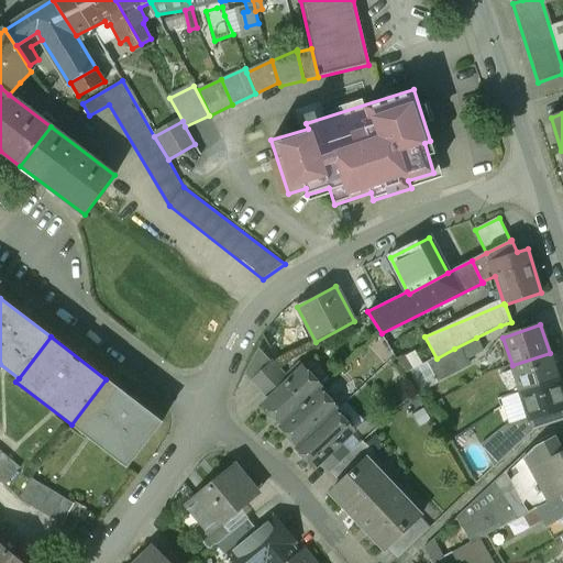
[(476,338),(454,349),(462,363),(483,351),(476,338)]
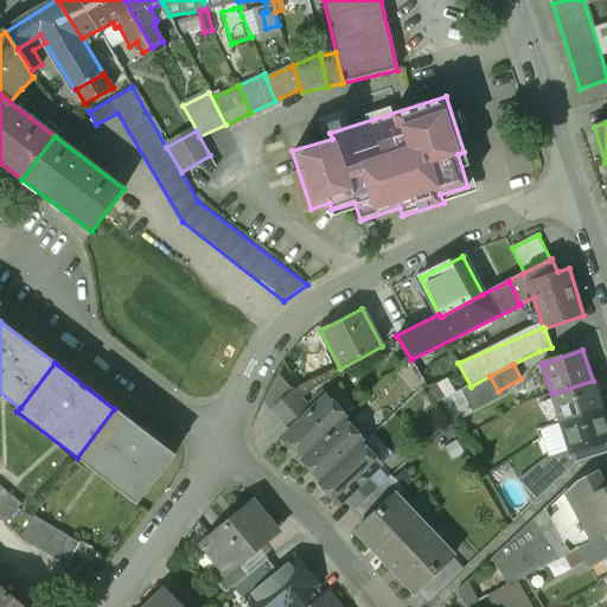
[(285,435),(305,457),(344,421),(347,417),(327,396),(313,410),(280,375),(266,402),(292,429),(285,435)]
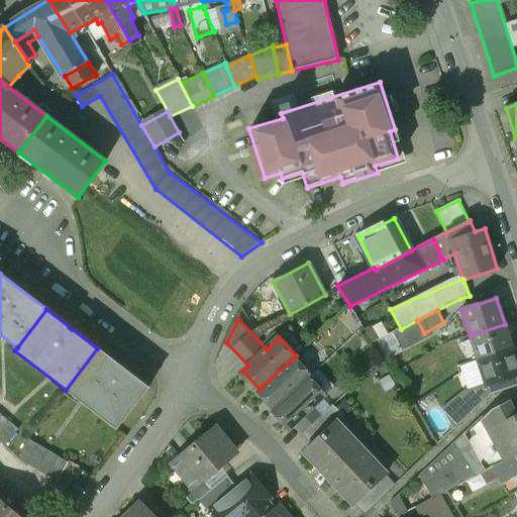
[(471,335),(479,359),(513,348),(505,324),(471,335)]
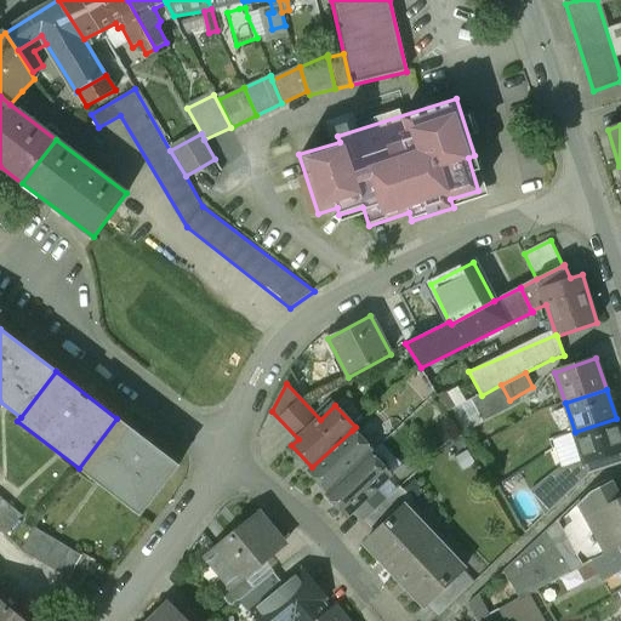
[(178,466),(117,419),(79,468),(141,516),(178,466)]
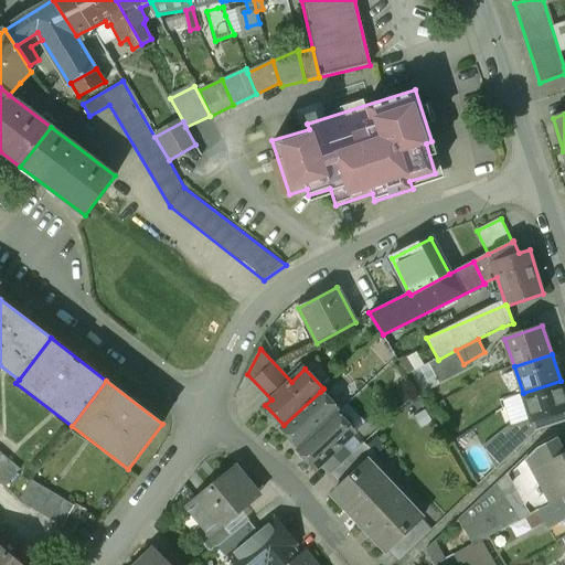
[(564,408),(564,394),(561,381),(523,393),(532,419),(532,420),(564,408)]
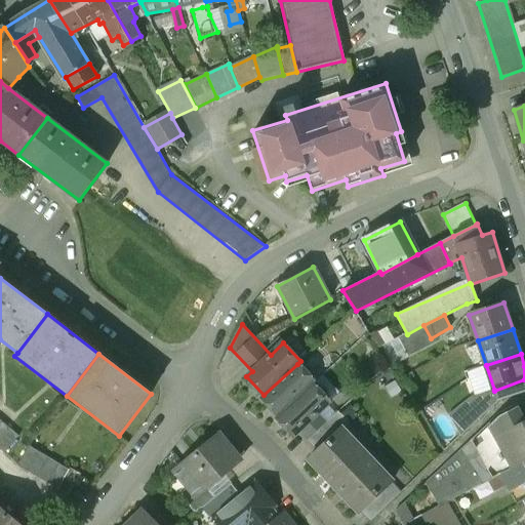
[(261,397),(279,415),(313,384),(315,381),(297,364),(264,395),(261,397)]
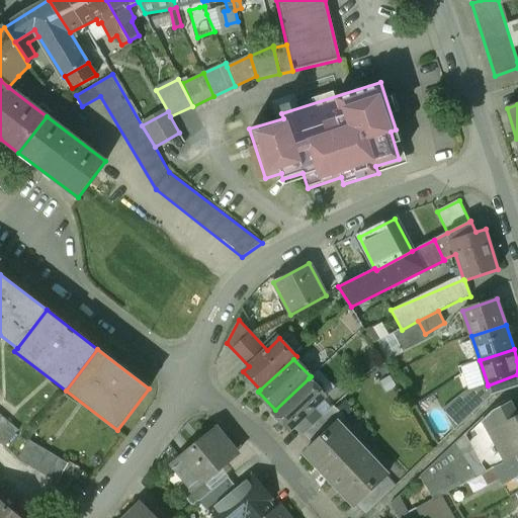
[(326,397),(309,378),(275,410),(273,412),(289,430),(296,424),(314,408),(326,397)]
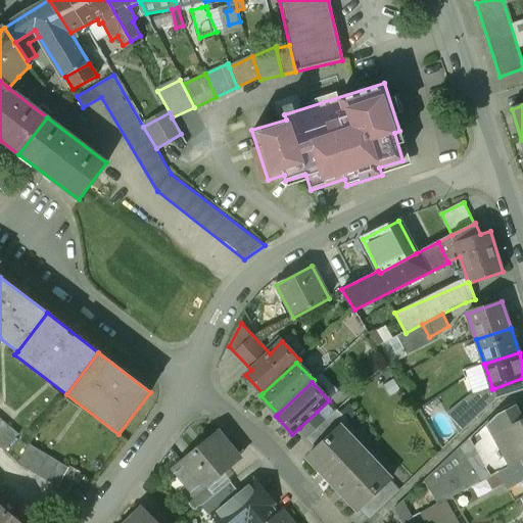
[(495,400),(492,389),(492,388),(469,396),(479,417),(495,400)]
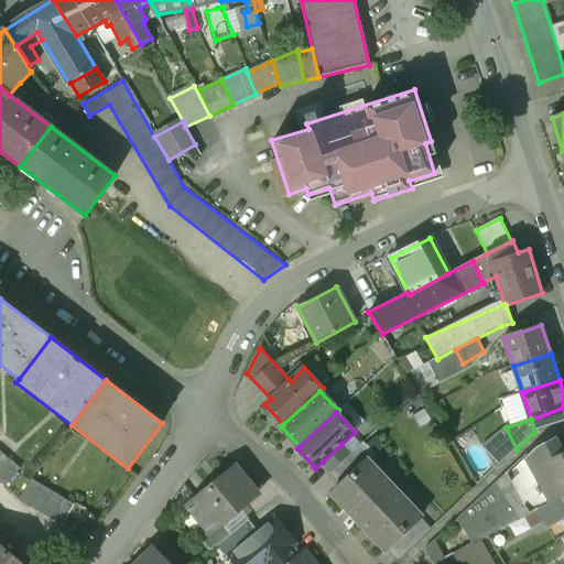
[(496,468),(517,449),(506,427),(481,446),(496,468)]
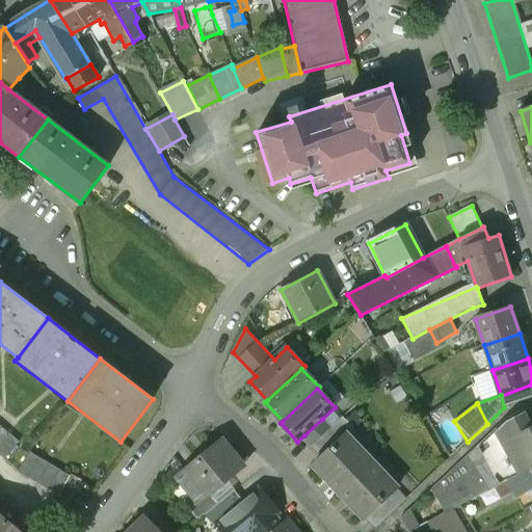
[(508,419),(497,429),(503,442),(531,427),(523,411),(508,419)]
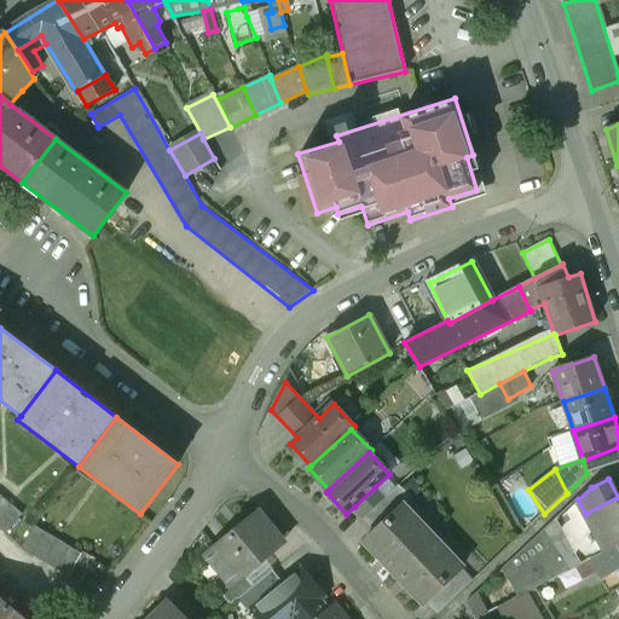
[(364,518),(376,530),(404,503),(405,505),(412,498),(400,484),(385,498),(364,518)]
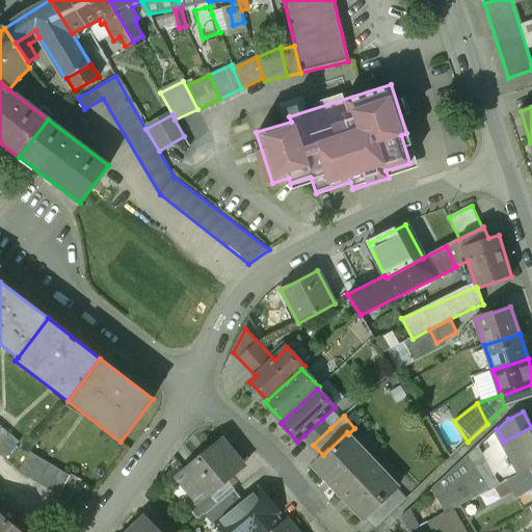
[(322,419),(304,435),(313,445),(330,428),(322,419)]
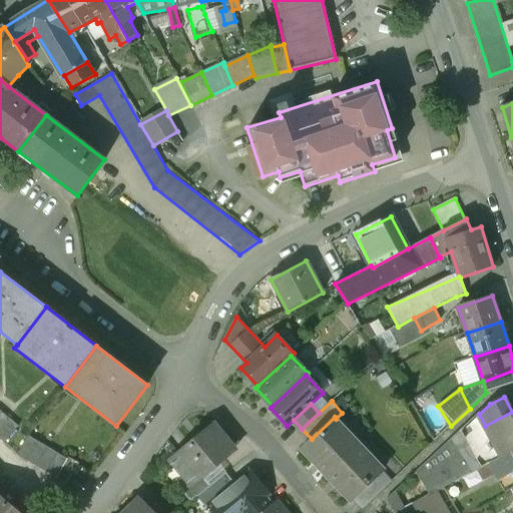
[(0,439),(4,442),(18,426),(0,409),(0,439)]
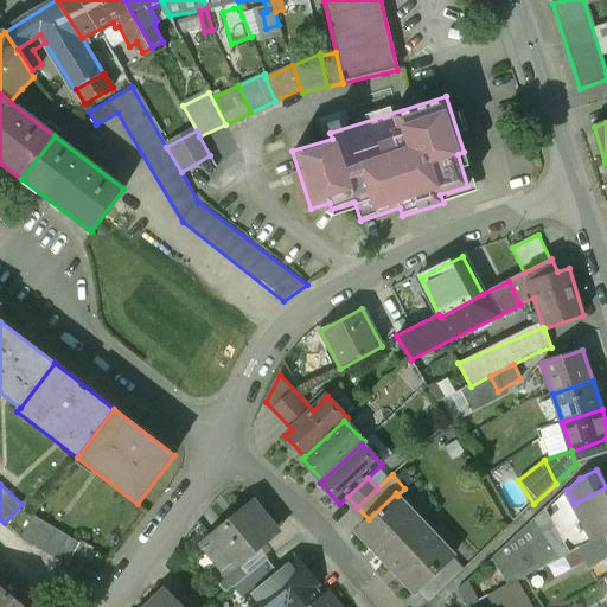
[(517,581),(577,548),(606,532),(606,486),(606,487),(574,504),(567,490),(529,524),(492,560),(508,585),(517,581)]
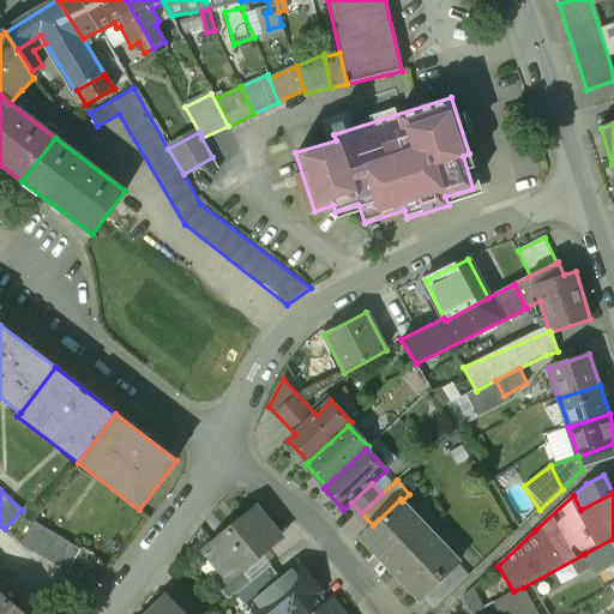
[(362,535),(392,566),(431,530),(402,501),(401,499),(373,525),(362,535)]
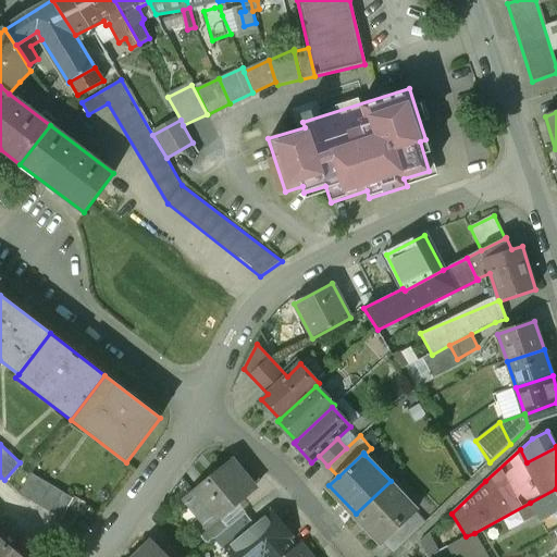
[(227,466),(184,500),(206,527),(207,528),(219,518),(249,493),(238,480),(240,477),(242,470),(239,467),(236,463),(231,463),(227,466)]
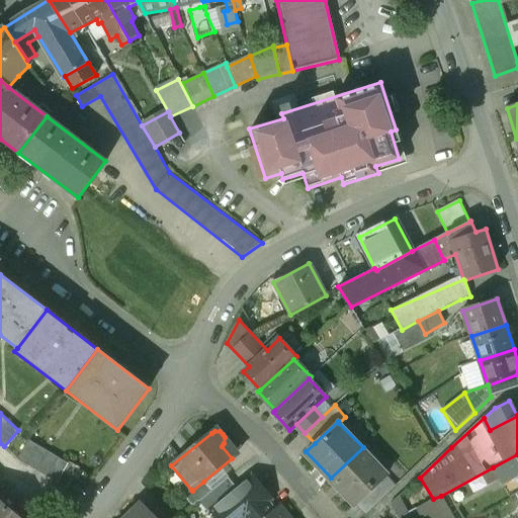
[(68,463),(28,440),(17,459),(67,489),(79,468),(69,462),(68,463)]
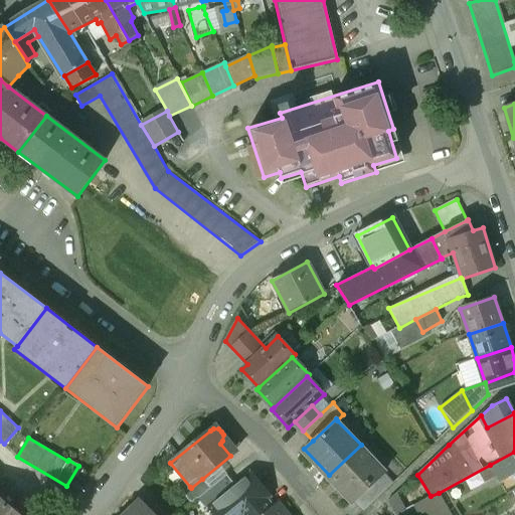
[(385,472),(361,445),(329,475),(354,501),(355,500),(384,473),(385,472)]
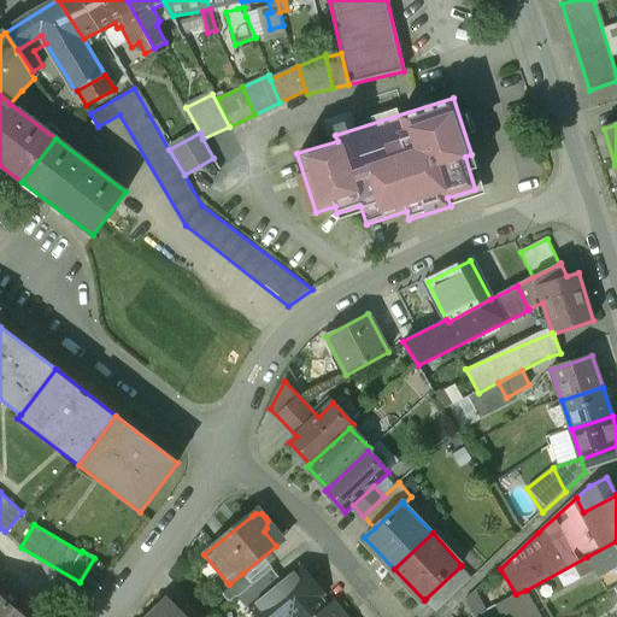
[(616,541),(587,557),(594,569),(616,557),(616,541)]
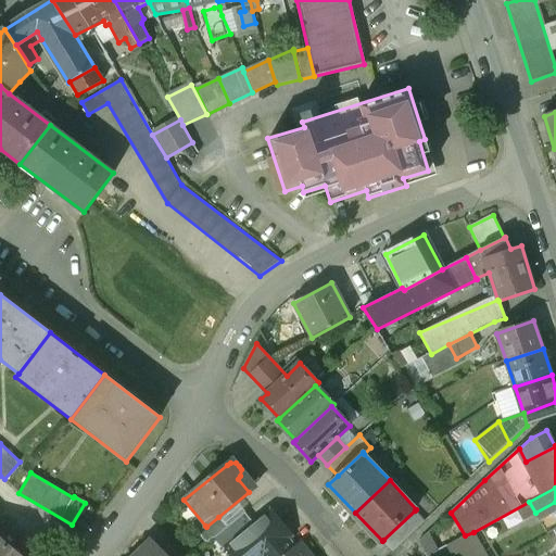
[(426,521),(415,510),(383,540),(394,552),(426,521)]
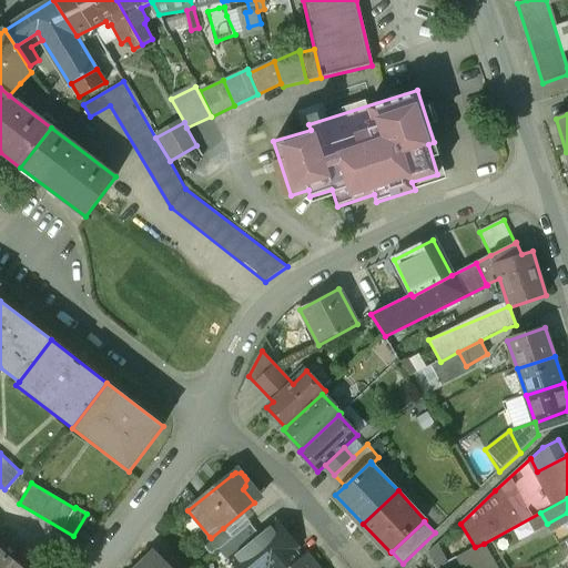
[(261,536),(232,559),(234,561),(233,567),(271,567),(293,550),(297,547),(276,523),(261,536)]
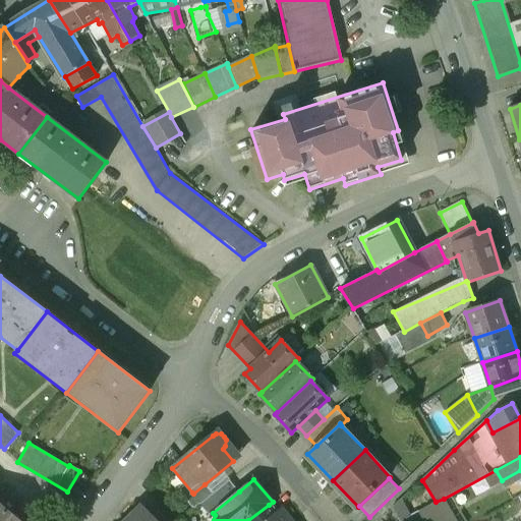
[(213,513),(239,491),(229,480),(213,494),(200,504),(210,516),(213,513)]
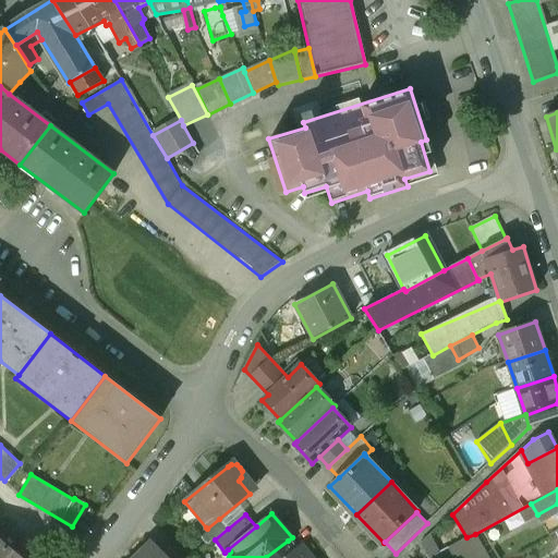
[(228,529),(219,519),(207,529),(206,528),(197,534),(207,546),(215,540),(228,529)]
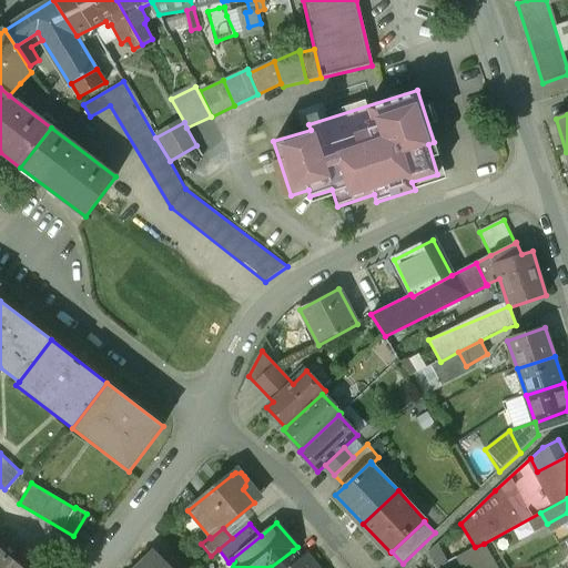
[(437,544),(427,554),(435,567),(437,567),(447,563),(437,544)]
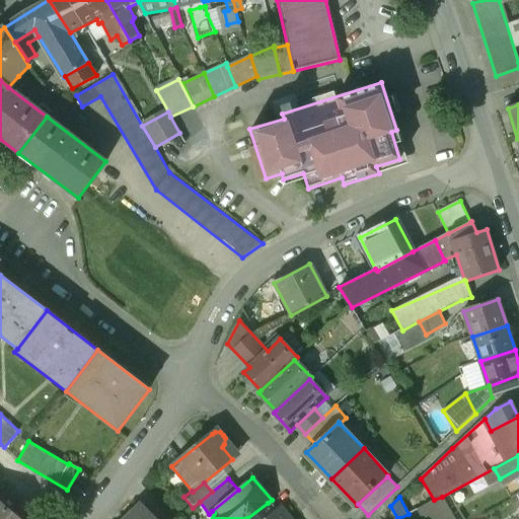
[(454,518),(442,497),(434,500),(417,510),(422,518),(454,518)]
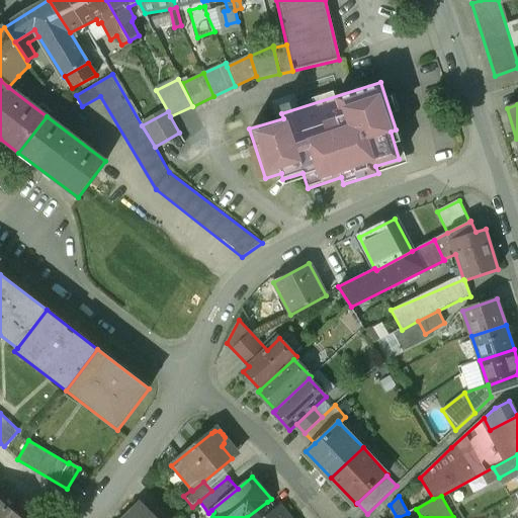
[(0,517),(18,517),(0,502),(0,517)]
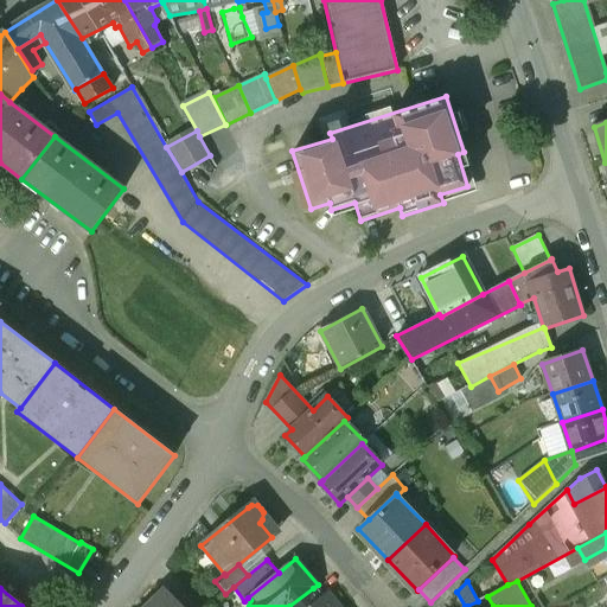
[(312,606),(323,599),(313,588),(289,606),(312,606)]
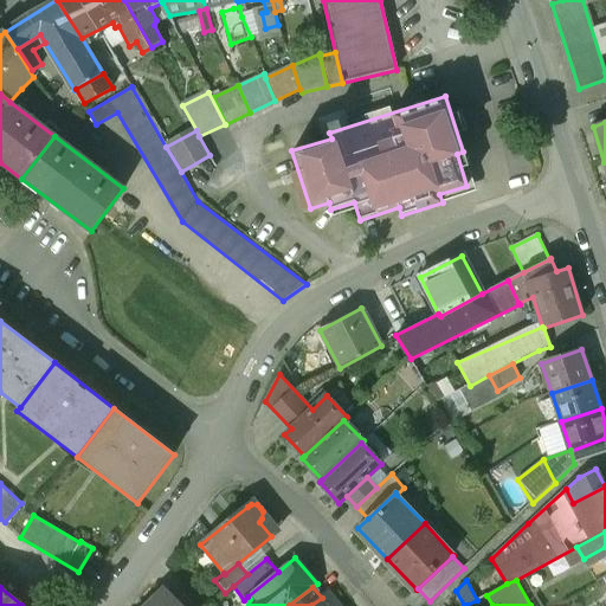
[(147,605),(182,605),(166,588),(147,605)]
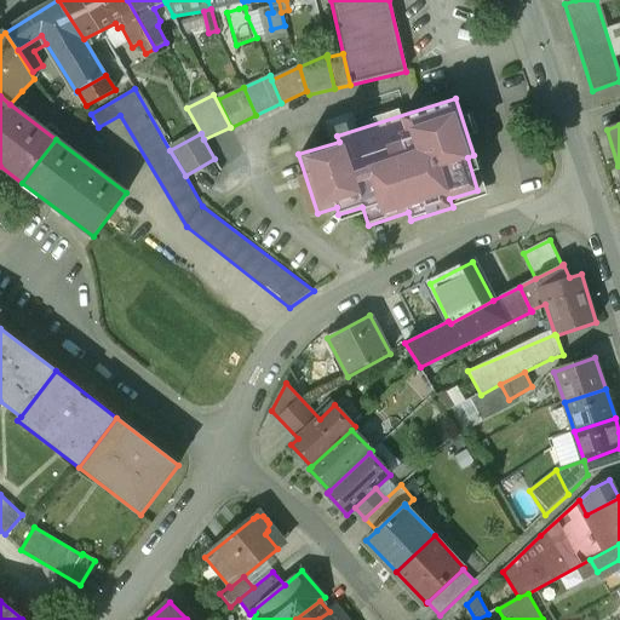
[(345,619),(336,607),(329,612),(319,619),(345,619)]
